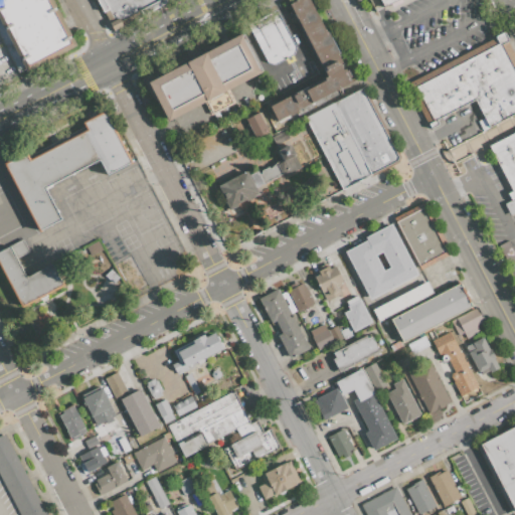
[(0,0),(38,0),(63,48),(21,67),(0,33),(0,0)]
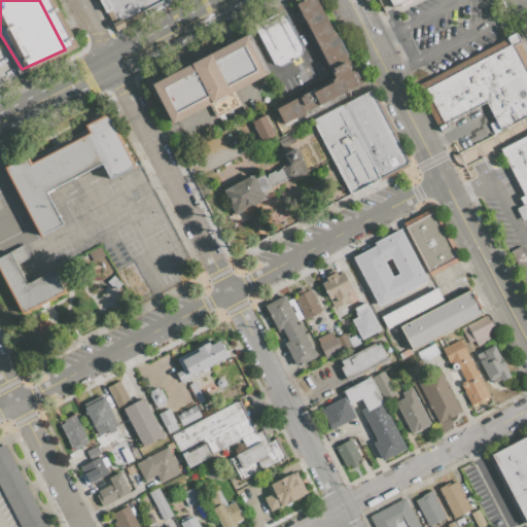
[(175,0),(115,30),(100,0),(175,0)]
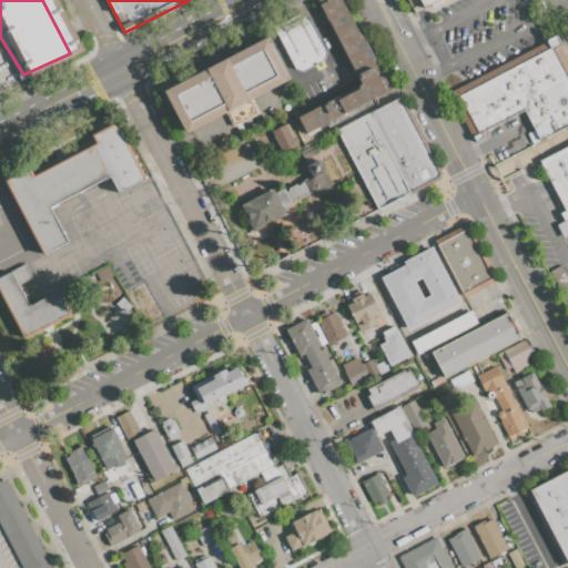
[(318,3),(324,0),(342,0),(389,89),(306,133),(297,117),(361,83),(318,3)]
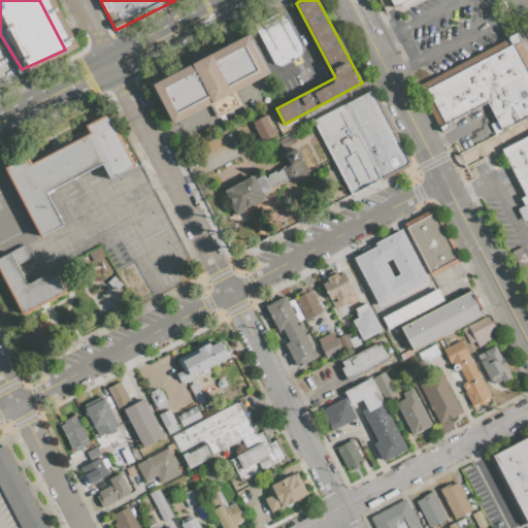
[(283,9),(303,48),(301,56),(282,66),(274,65),(253,24),(283,9)]
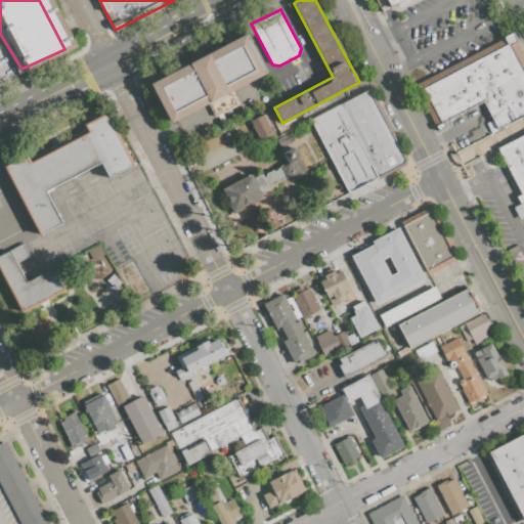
[(150,82),(245,33),(266,74),(232,91),(239,103),(215,116),(209,103),(172,123),(150,82)]
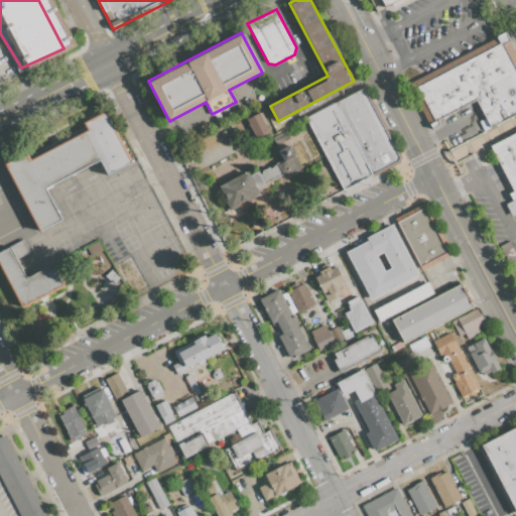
[(506,32),(515,52),(515,113),(490,126),(477,100),(432,121),(416,87),(499,43),(496,37),(506,32)]
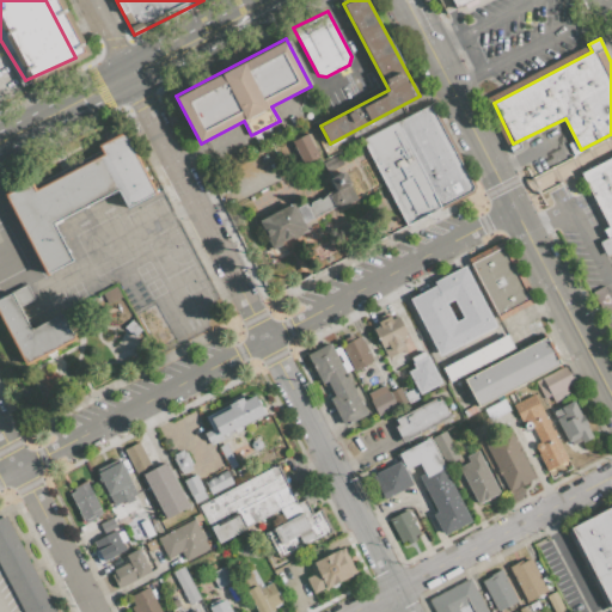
[(429,103),(362,138),(409,227),(476,191),(429,103)]
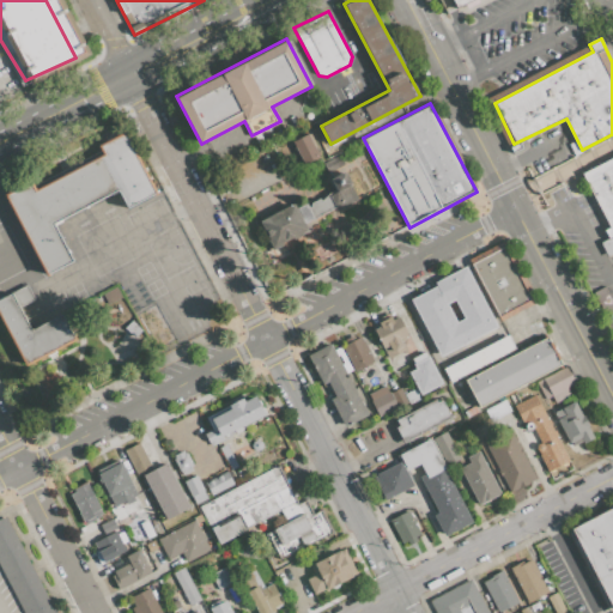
[(291,143),(309,133),(321,156),(303,164),(291,143)]
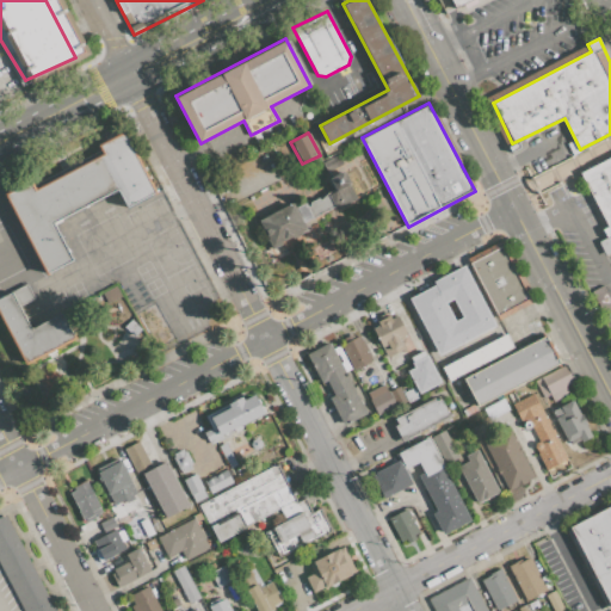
[(124,134),(102,146),(106,154),(35,191),(31,183),(6,196),(47,273),(73,260),(54,223),(118,190),(128,207),(154,193),(124,134)]
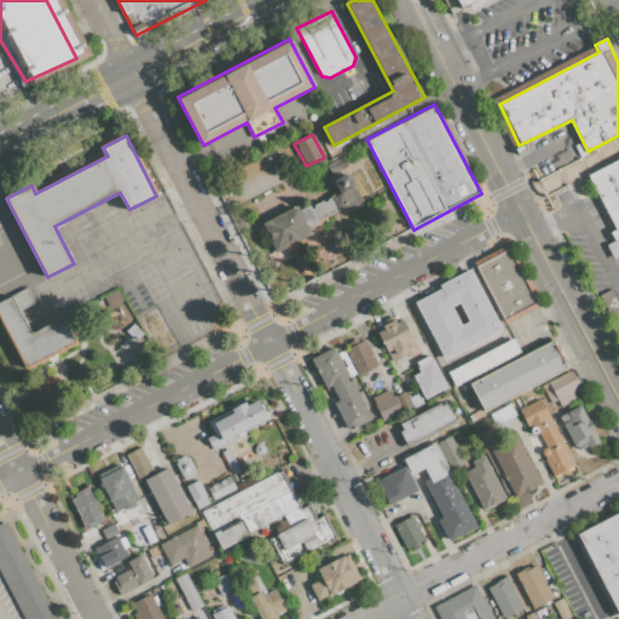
[(618,238),(586,175),(618,157),(618,238)]
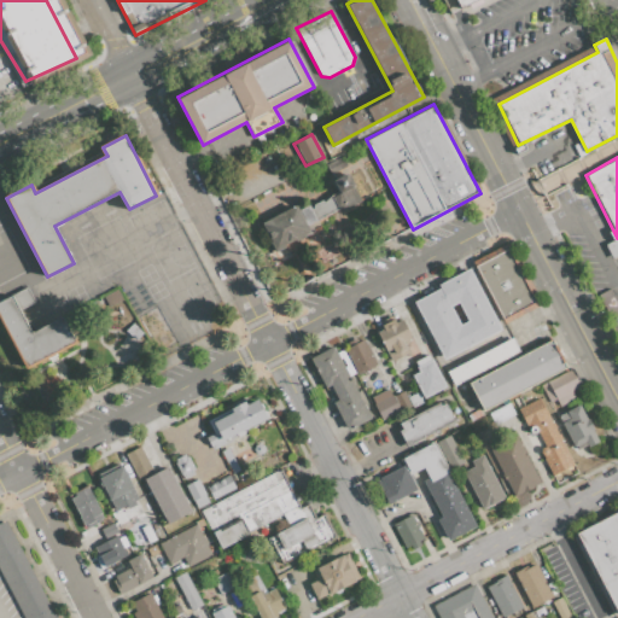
[(348,174),(361,200),(340,211),(332,194),(338,191),(333,181),(348,174)]
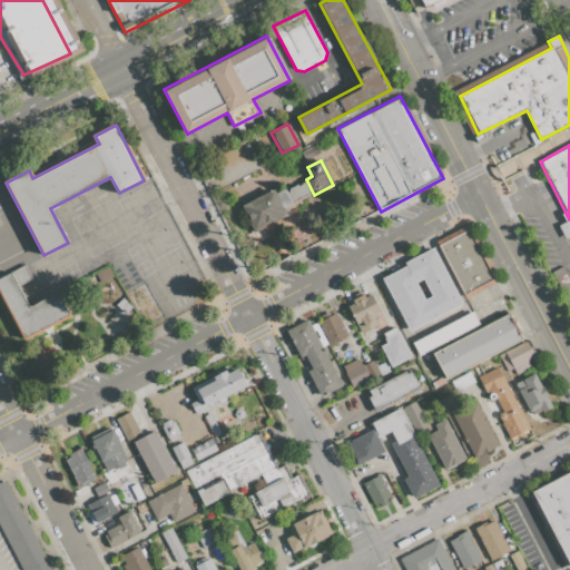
[(305,182),(311,193),(293,203),(287,190),(305,182)]
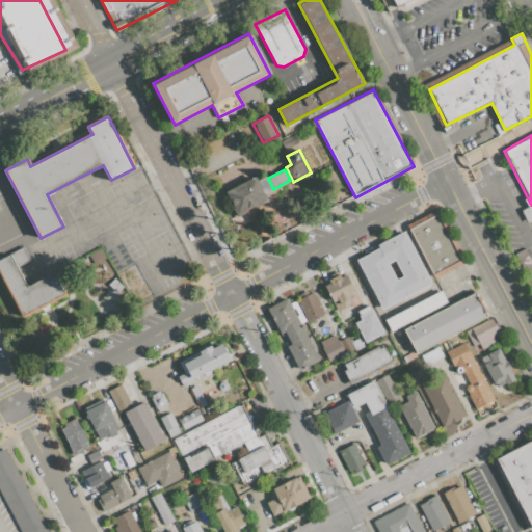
[(224,192),(256,176),(258,181),(266,176),(272,190),(265,194),(268,200),(237,215),(224,192)]
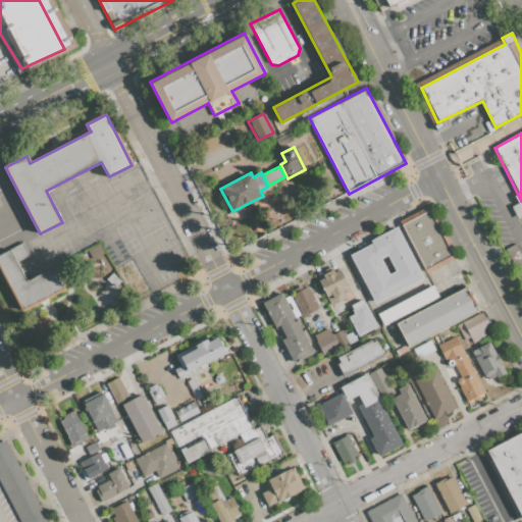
[(429,210),(452,254),(424,268),(402,225),(429,210)]
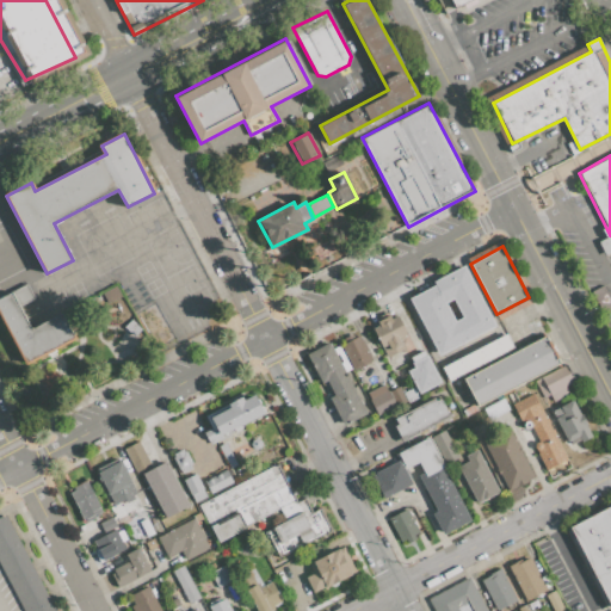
[(463,265),(495,327),(439,356),(409,300),(434,285),(433,282),(463,265)]
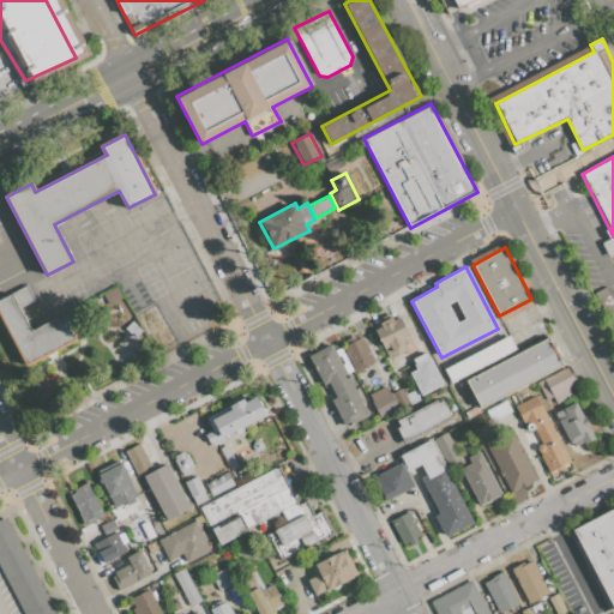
[(61,314),(74,339),(25,366),(0,319),(0,299),(26,284),(35,300),(20,307),(32,330),(61,314)]
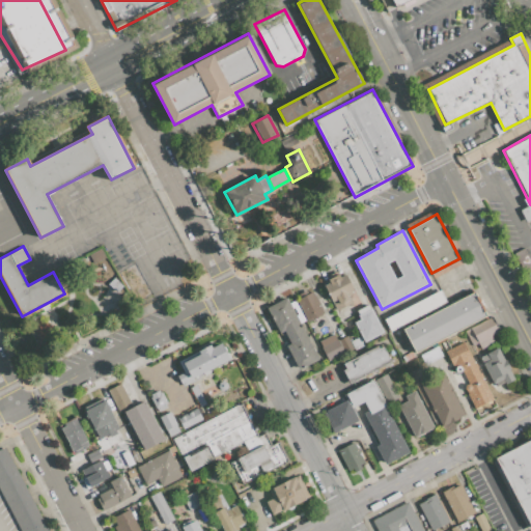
[(145,288),(137,270),(134,272),(131,263),(118,269),(130,295),(145,288)]
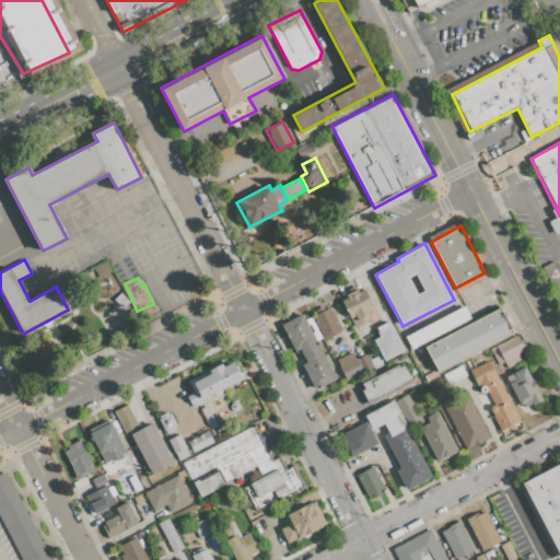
[(341,302),(347,299),(346,294),(357,289),(359,292),(364,290),(373,306),(365,311),(368,315),(369,314),(372,318),(354,327),(341,302)]
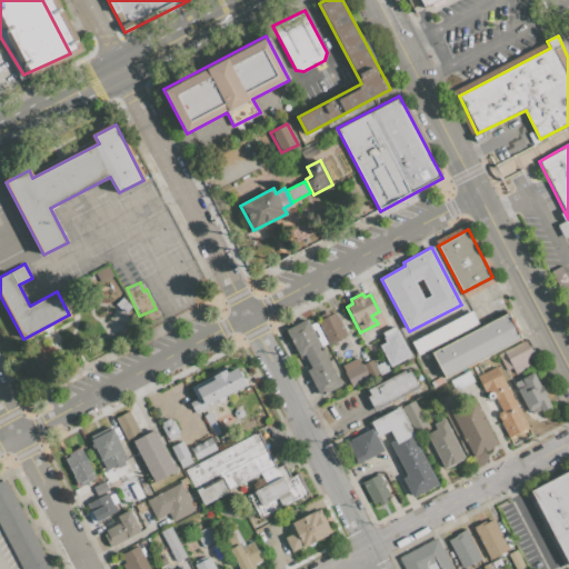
[(471,311),(478,322),(418,355),(411,342),(471,311)]
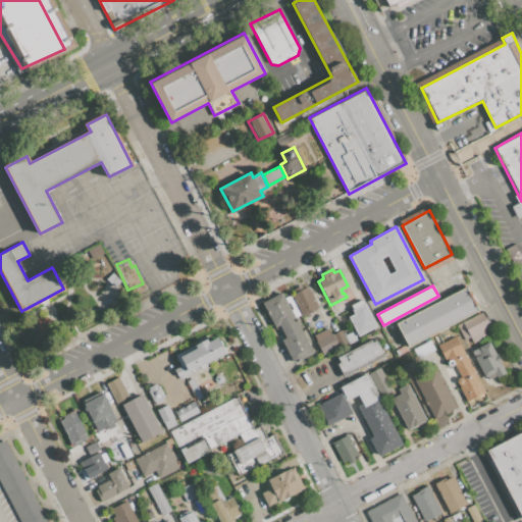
[(292,295),(307,286),(318,309),(310,312),(312,315),(308,317),(306,315),(303,316),(292,295)]
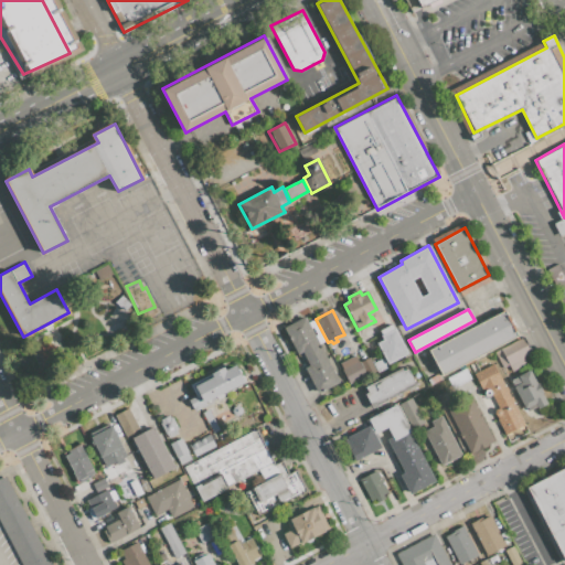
[(504,311),(518,337),(443,375),(429,350),(504,311)]
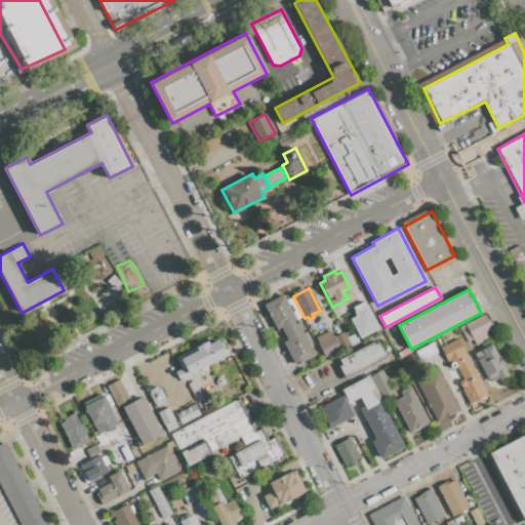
[(263,305),(283,293),(286,299),(291,296),(301,317),(296,319),(315,355),(295,365),(283,341),(286,340),(279,327),(276,329),(263,305)]
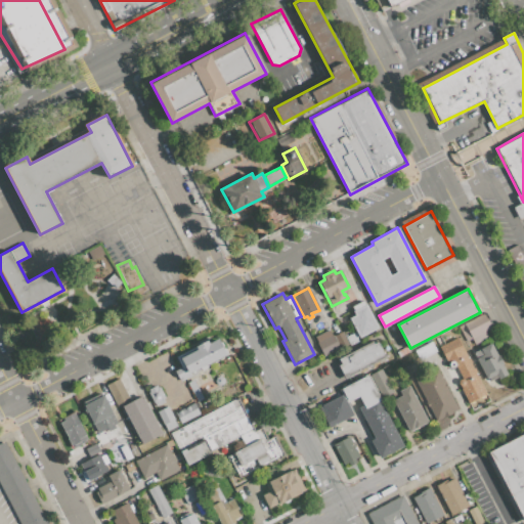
[(348,318),(354,315),(352,310),(354,309),(352,306),(364,300),(380,328),(359,339),(348,318)]
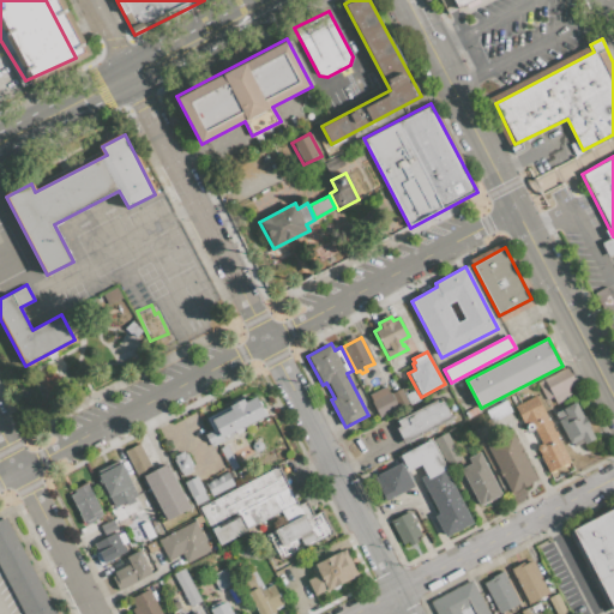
[(569,367),(578,384),(569,389),(572,396),(557,404),(553,397),(546,401),(537,384),(569,367)]
